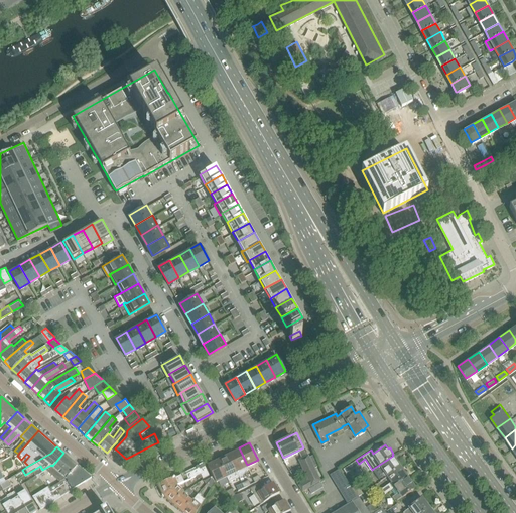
[(248,468),(247,465),(239,447),(238,449),(237,446),(231,450),(231,452),(229,453),(239,475),(242,474),(245,469),(248,468)]
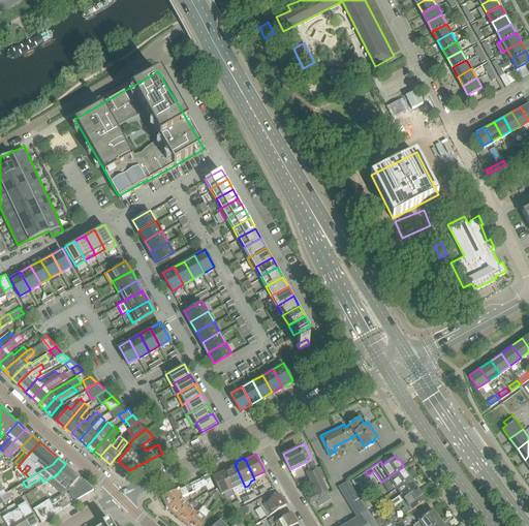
[(60,484),(71,469),(65,464),(54,477),(53,476),(43,482),(44,482),(48,480),(55,486),(60,483),(60,484)]
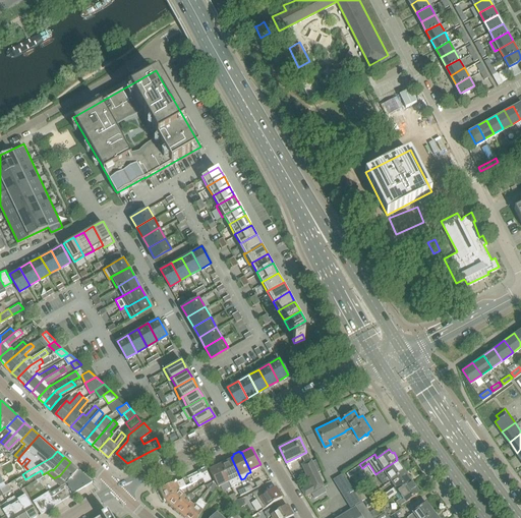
[(231,484),(241,479),(231,457),(228,459),(227,457),(219,461),(220,462),(229,479),(231,484)]
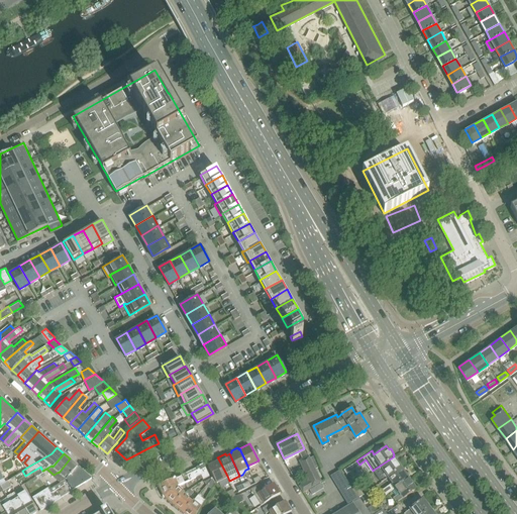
[(309,454),(299,459),(308,479),(299,484),(303,491),(321,480),(315,467),(319,465),(313,453),(310,455),(309,454)]
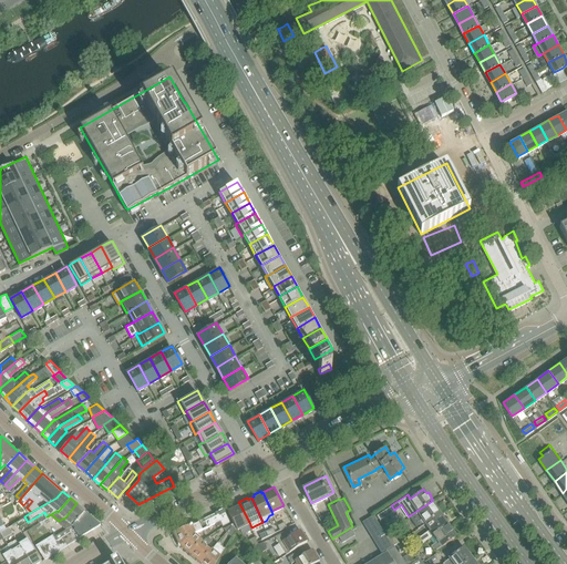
[(425,522),(440,512),(432,501),(410,515),(418,527),(425,522)]
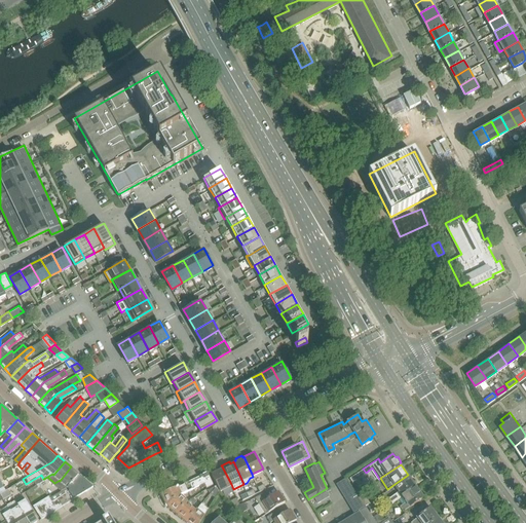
[(220,489),(231,484),(222,467),(221,465),(214,469),(215,471),(212,472),(217,483),(218,485),(220,489)]
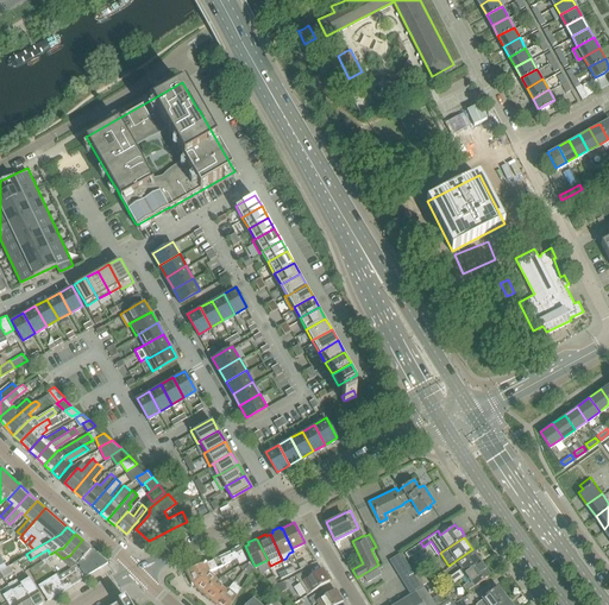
[(76,562),(89,547),(82,540),(69,556),(69,555),(63,559),(70,566),(76,562)]
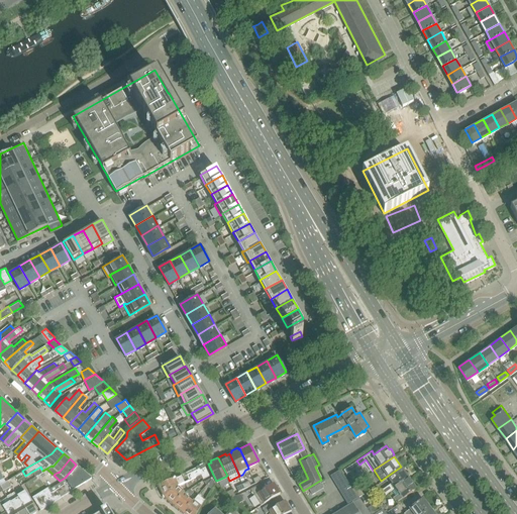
[(204,461),(159,484),(164,495),(177,485),(179,484),(201,473),(203,477),(209,474),(204,461)]
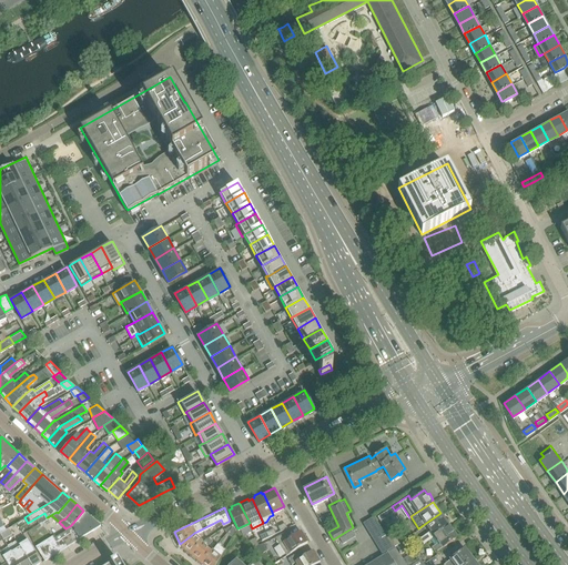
[(36,545),(44,558),(95,527),(100,524),(95,521),(83,511),(71,525),(66,528),(67,528),(54,536),(53,534),(36,545)]
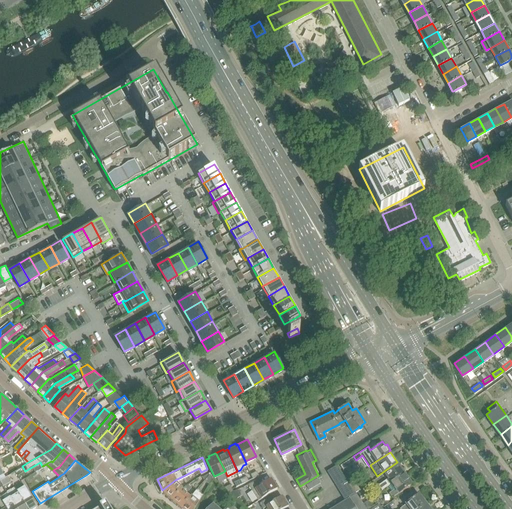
[(348,460),(341,465),(343,468),(350,463),(348,460)]
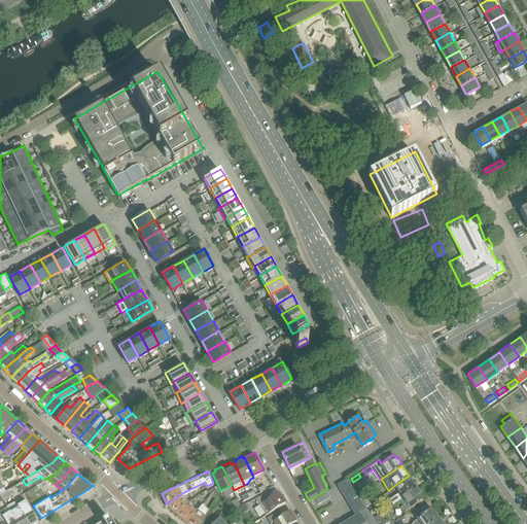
[(401,496),(403,495),(416,486),(409,476),(395,485),(399,490),(397,492),(401,496)]
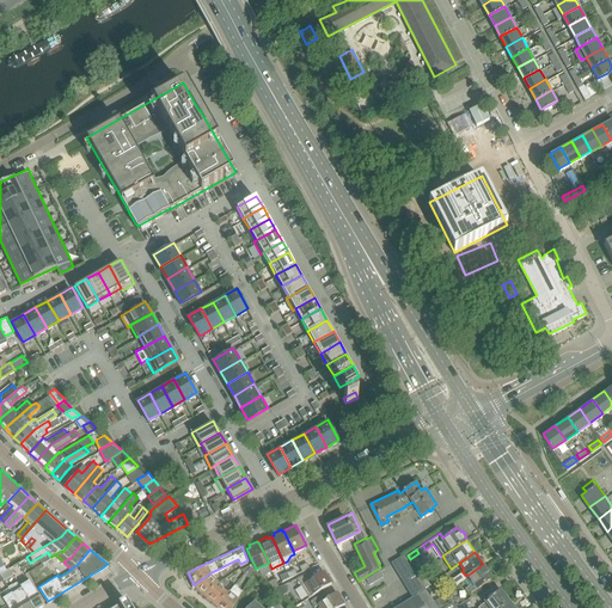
[(424,587),(417,573),(404,553),(391,560),(391,562),(392,560),(414,595),(417,593),(427,607),(439,607),(430,594),(424,587)]
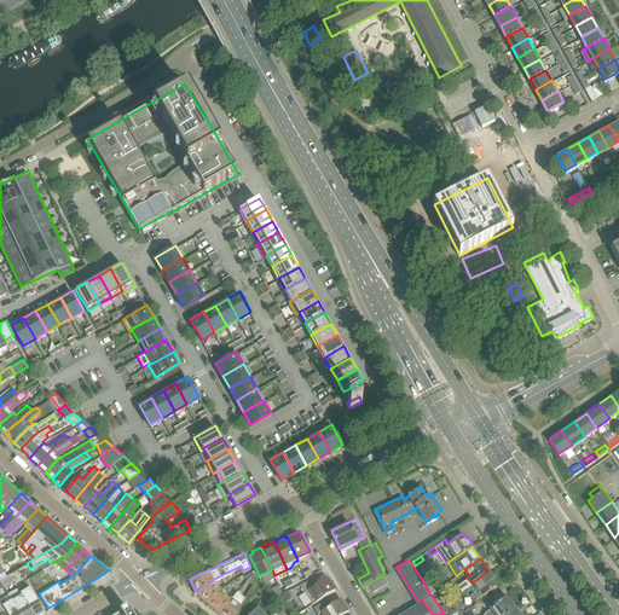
[(46,567),(30,576),(33,580),(41,575),(40,574),(48,569),(46,567)]
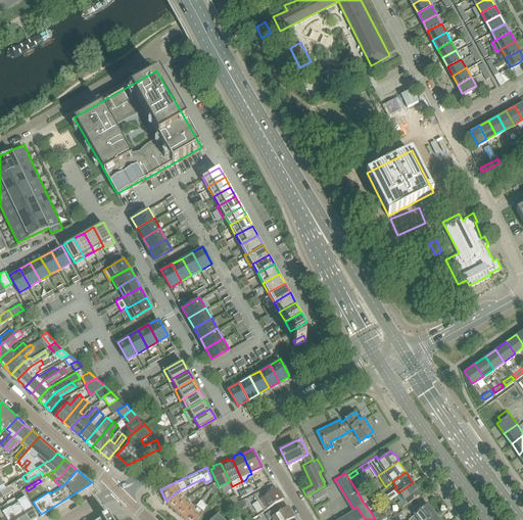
[(413,482),(400,491),(405,497),(397,502),(400,507),(420,492),(417,488),(419,487),(415,482),(414,483),(413,482)]
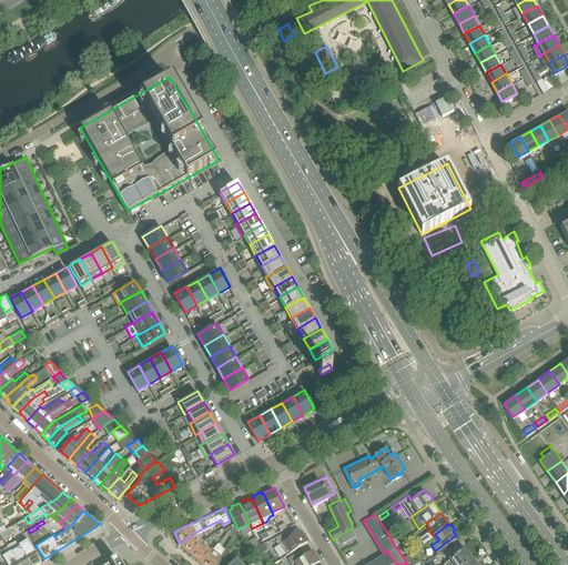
[(236,528),(232,525),(226,532),(232,535),(236,528)]
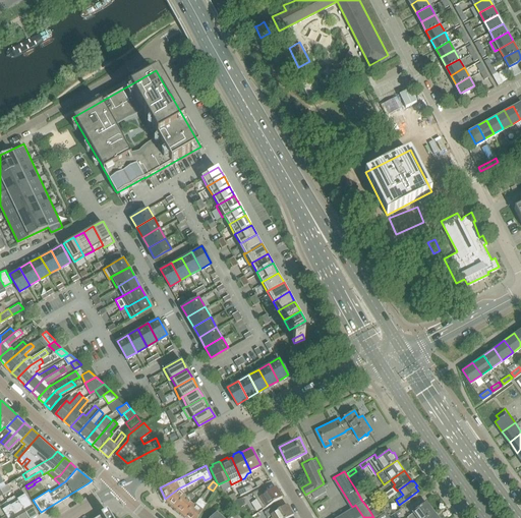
[(8,482),(6,483),(0,486),(3,493),(11,487),(8,482)]
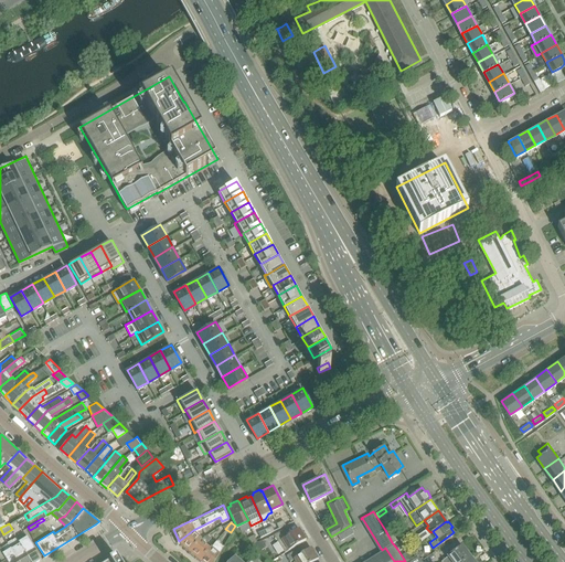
[(285,551),(296,543),(306,537),(299,526),(298,527),(289,532),(286,527),(274,532),(285,551)]
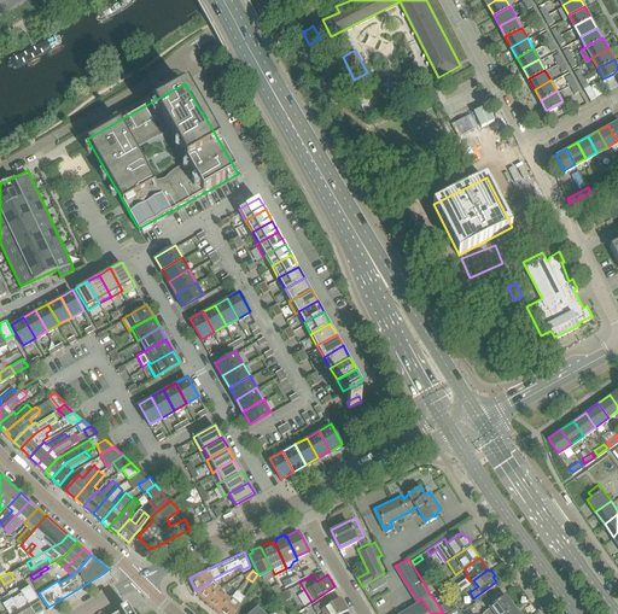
[(211,579),(196,591),(208,601),(221,586),(216,583),(217,580),(214,578),(211,579)]
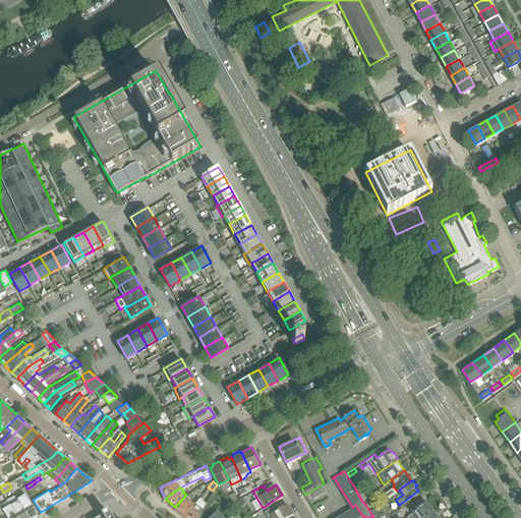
[(186,495),(175,507),(184,515),(195,502),(191,499),(194,495),(191,492),(186,495)]
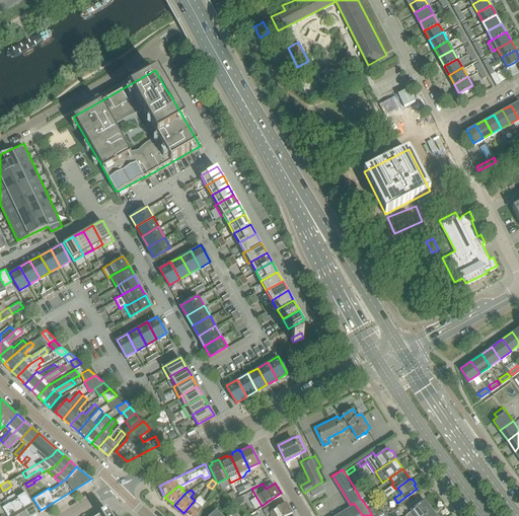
[(233,498),(236,496),(235,493),(233,490),(227,493),(233,498)]
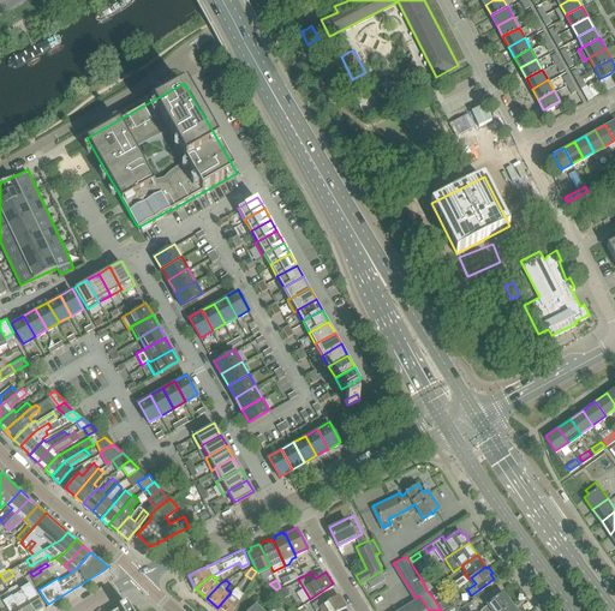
[(17,583),(34,610),(36,610),(45,606),(30,582),(23,587),(19,582),(17,583)]
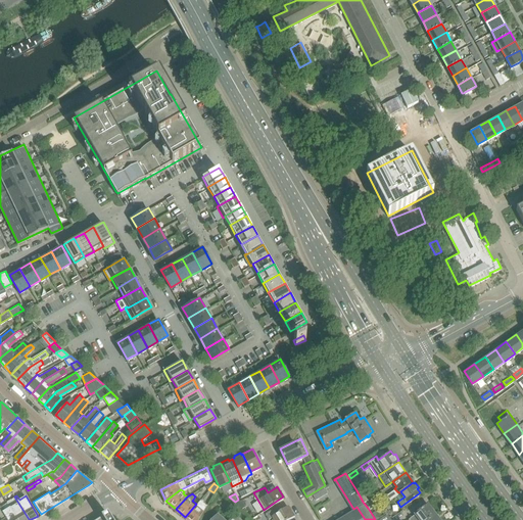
[(29,519),(14,497),(7,501),(8,502),(18,519),(29,519)]
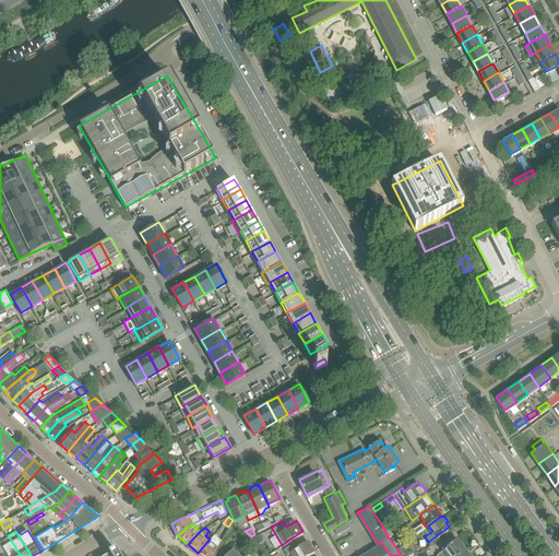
[(198,553),(201,555),(211,555),(221,539),(214,533),(210,539),(198,553)]
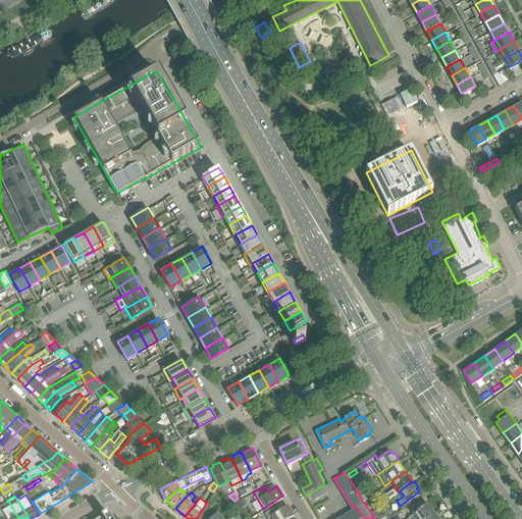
[(367,507),(371,504),(367,498),(362,501),(367,507)]
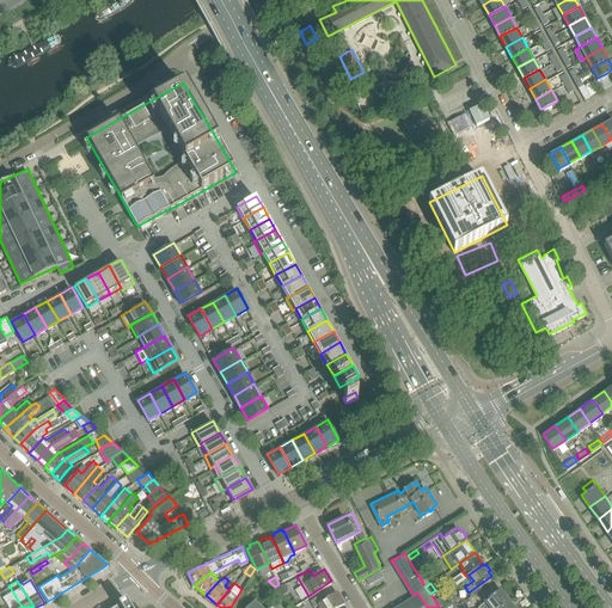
[(22,607),(10,587),(0,591),(0,593),(8,607),(22,607)]
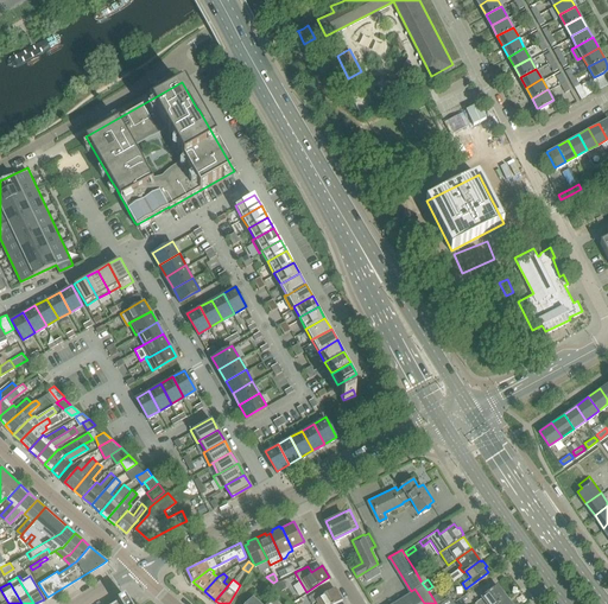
[(501,590),(496,585),(475,601),(477,603),(494,603),(506,596),(507,595),(502,589),(501,590)]
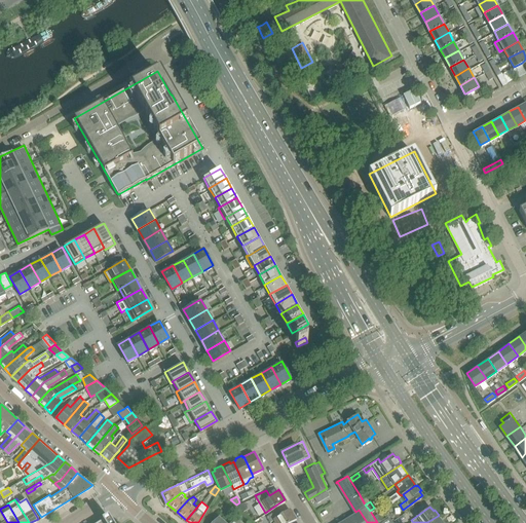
[(288,522),(296,518),(292,511),(290,508),(289,509),(280,514),(277,509),(266,515),(270,521),(273,518),(276,522),(288,522)]
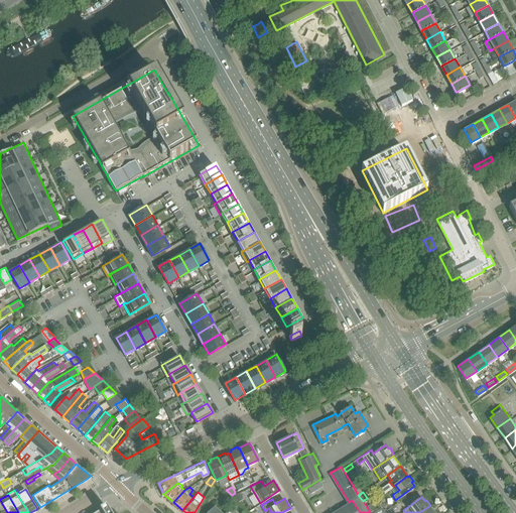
[(360,512),(352,500),(349,502),(330,512),(360,512)]
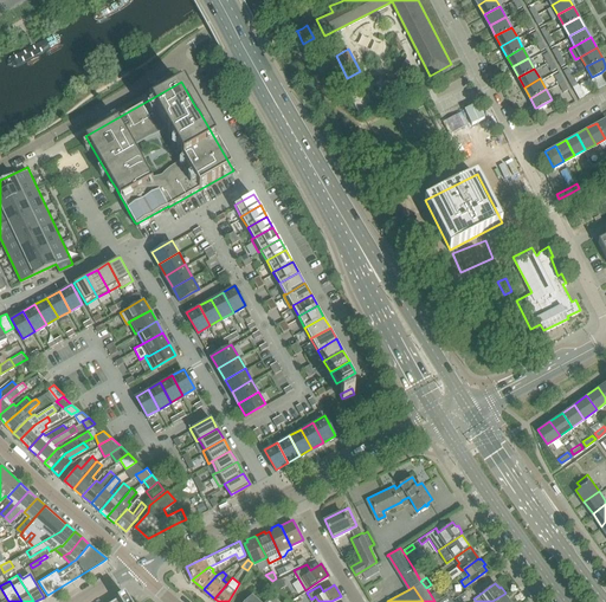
[(252,593),(244,601),(282,601),(271,591),(262,601),(252,593)]
